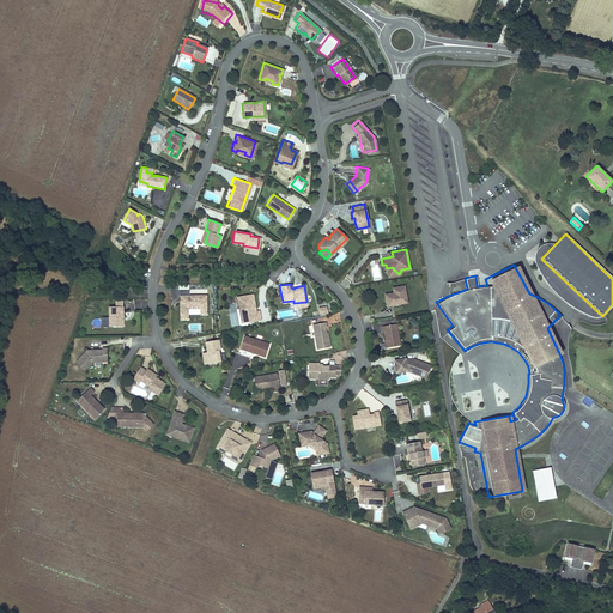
[(401,302),(407,301),(404,285),(393,286),(394,292),(384,293),(387,304),(392,303),(401,302)]
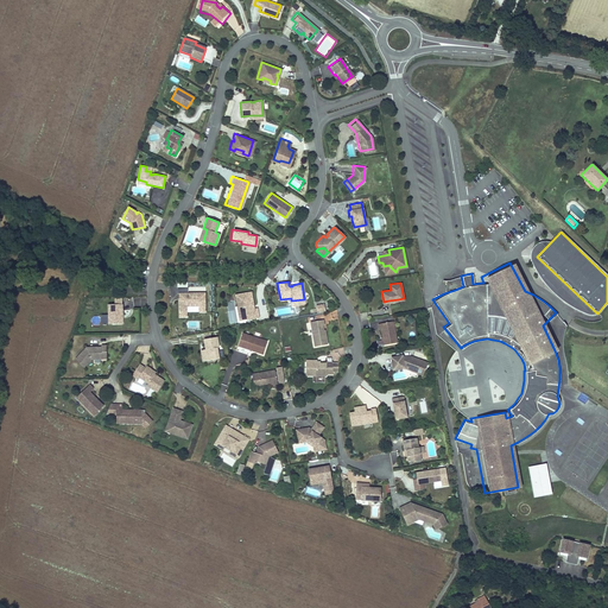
[(177,293),(179,293),(179,317),(188,317),(188,306),(198,306),(198,312),(206,312),(206,292),(188,292),(188,287),(177,287),(177,293)]
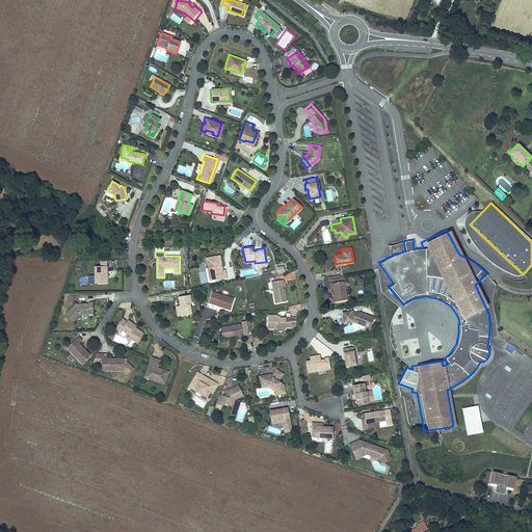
[(206,258),(209,276),(213,275),(214,280),(227,277),(224,269),(221,269),(219,270),(219,267),(221,266),(219,256),(206,258)]
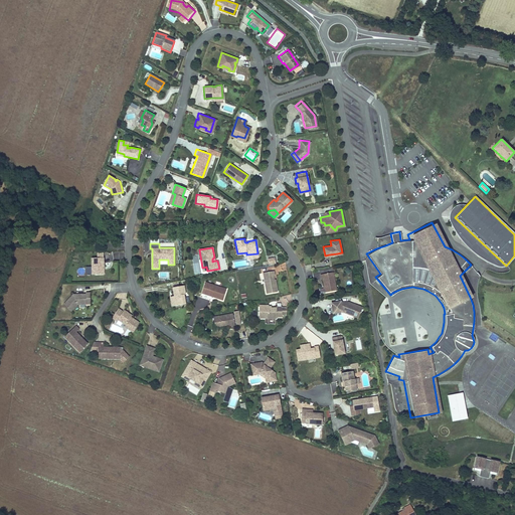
[(93,258),(92,274),(104,274),(104,258),(93,258)]
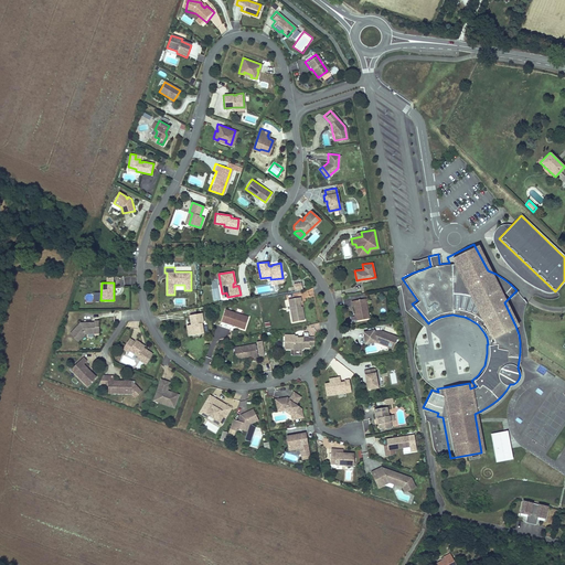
[(305,320),(302,309),(301,309),(301,307),(300,302),(301,302),(301,297),(288,299),(292,322),(305,320)]
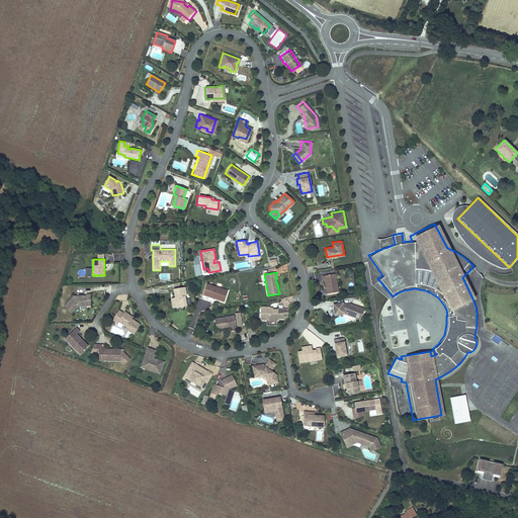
[(323,279),(325,279),(327,292),(338,290),(335,273),(322,275),(323,279)]
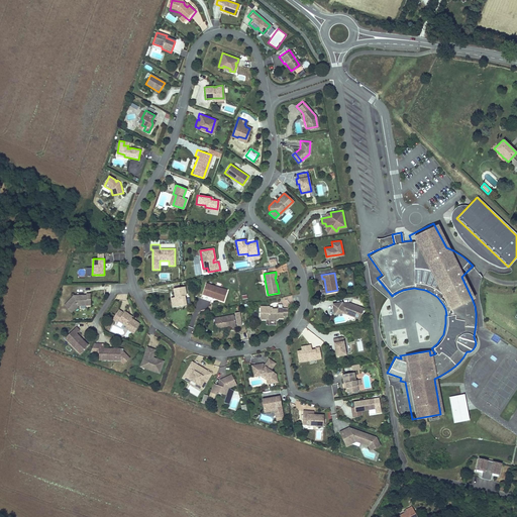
[(210,300),(211,297),(212,295),(215,297),(214,298),(223,300),(226,289),(205,282),(200,297),(210,300)]
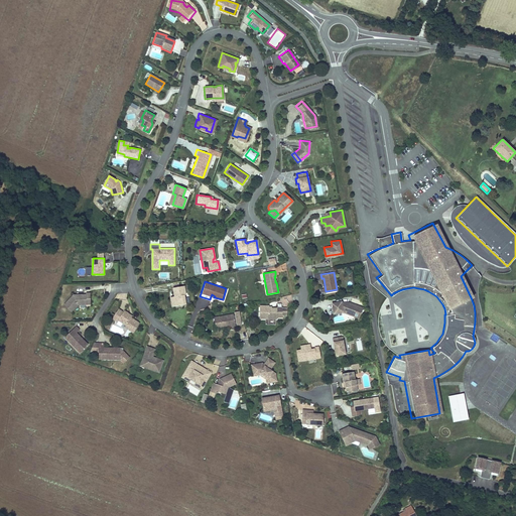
[(170,302),(172,301),(173,306),(185,303),(183,294),(184,294),(182,285),(171,288),(173,296),(171,297),(171,298),(169,298),(170,302)]
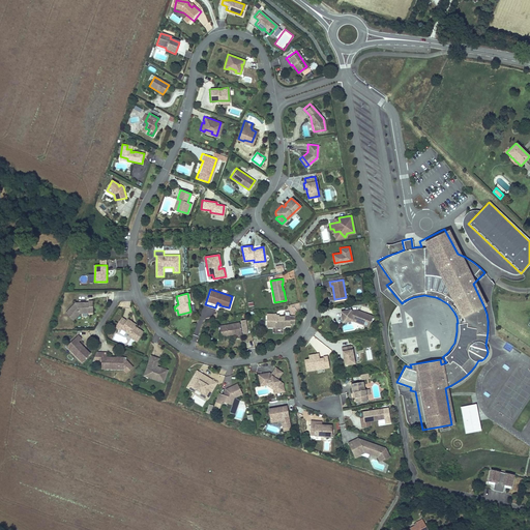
[(92,310),(92,301),(88,301),(88,302),(80,302),(80,304),(79,304),(79,302),(75,303),(65,314),(74,320),(80,313),(89,313),(89,310),(92,310)]
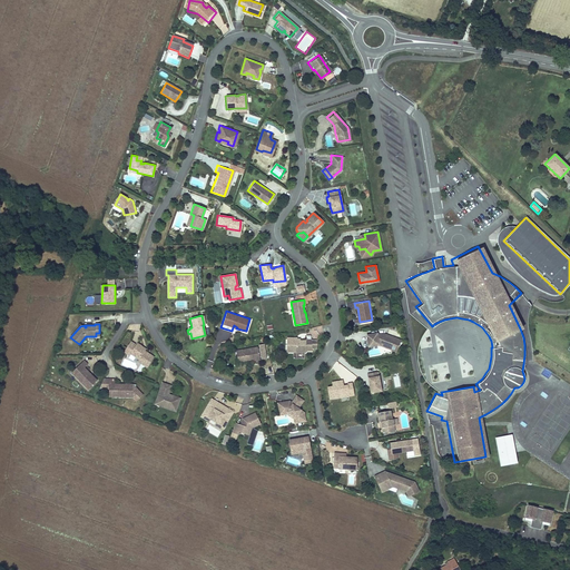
[(383,338),(376,335),(376,333),(375,333),(366,334),(369,345),(379,344),(389,347),(391,342),(399,345),(401,340),(385,333),(383,338)]
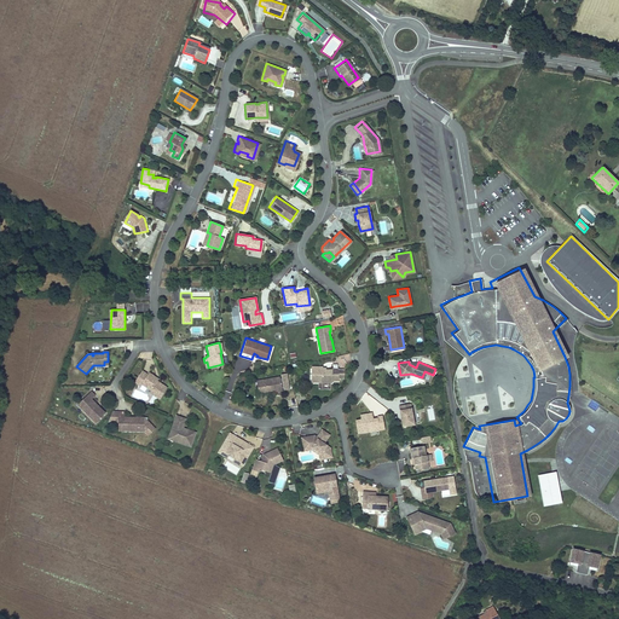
[(322,370),(322,368),(322,366),(311,366),(311,383),(331,383),(331,382),(337,382),(337,370),(337,369),(331,369),(331,370),(325,370),(322,370)]
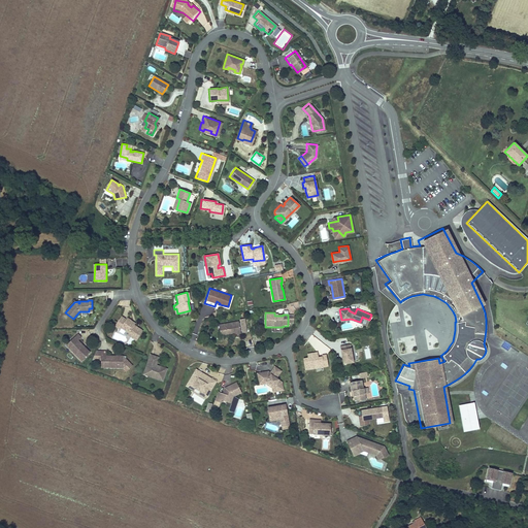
[(143,330),(134,325),(132,324),(133,322),(127,318),(126,320),(121,316),(114,326),(120,329),(121,328),(129,333),(128,334),(136,340),(143,330)]
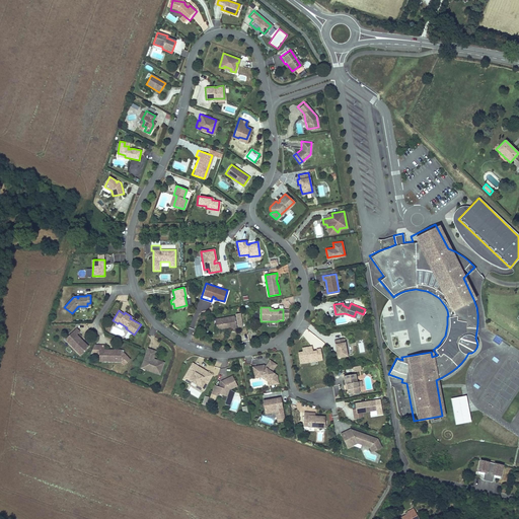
[(215,319),(216,329),(227,327),(227,328),(236,327),(234,315),(215,319)]
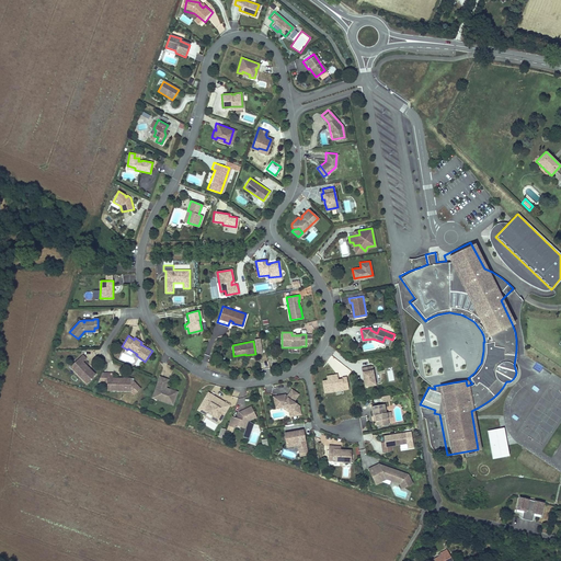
[(88,367),(87,365),(88,365),(83,361),(87,357),(82,353),(75,361),(79,365),(75,368),(87,381),(95,373),(89,366),(88,367)]
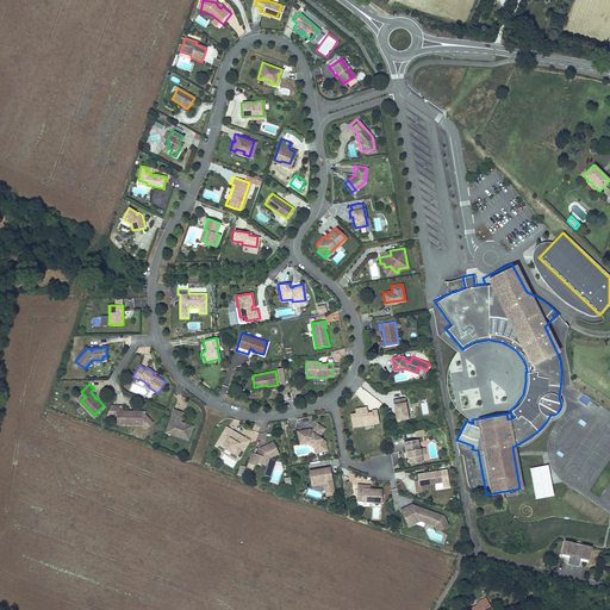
[(391,399),(396,419),(409,417),(405,397),(391,399)]
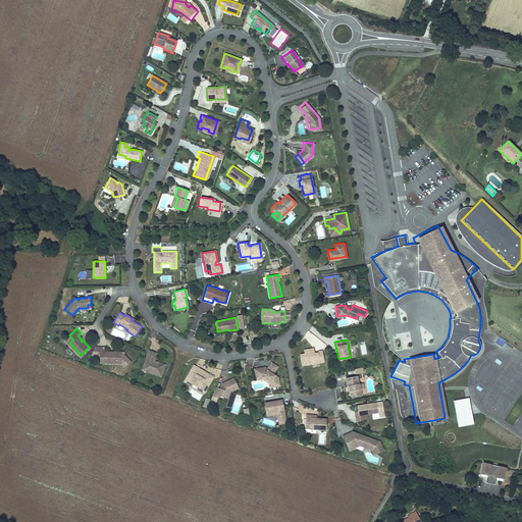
[(121,362),(122,351),(113,351),(113,352),(111,352),(111,351),(105,351),(106,347),(101,347),(100,356),(105,356),(105,362),(121,362)]
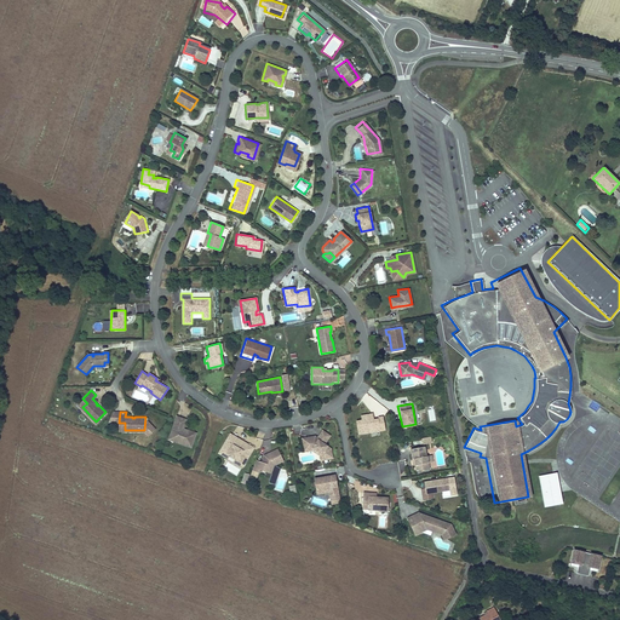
[(184,431),(183,429),(183,428),(187,419),(177,415),(170,435),(174,436),(174,440),(191,446),(196,431),(189,429),(184,431)]
